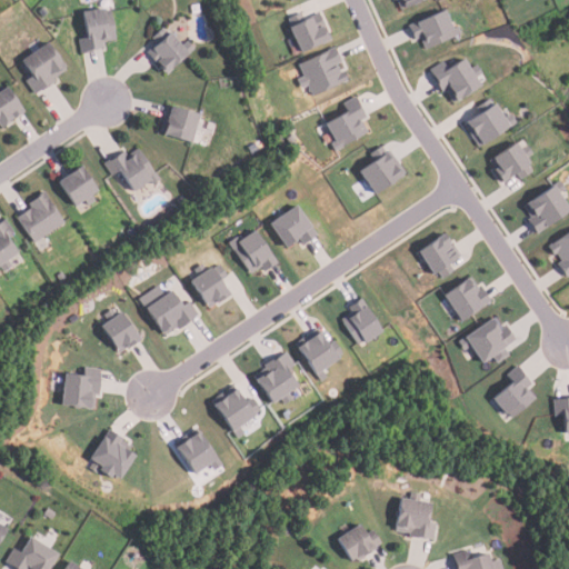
[(423,0),(400,11),(395,0),(423,0)]
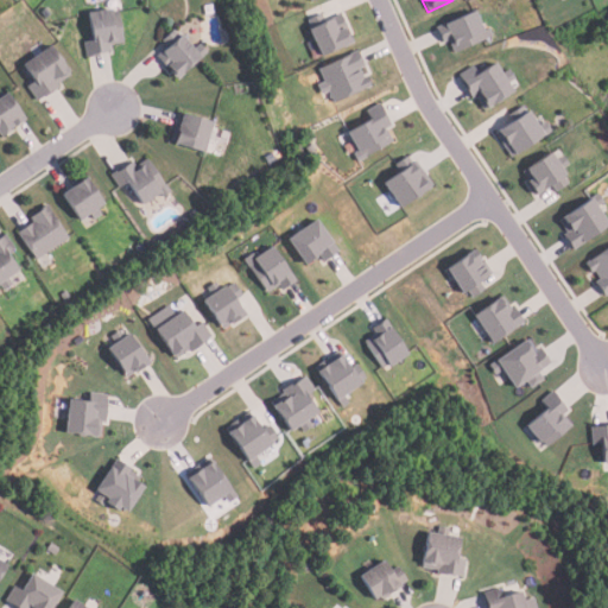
[(40,13),(45,8),(51,14),(45,19),(40,13)]
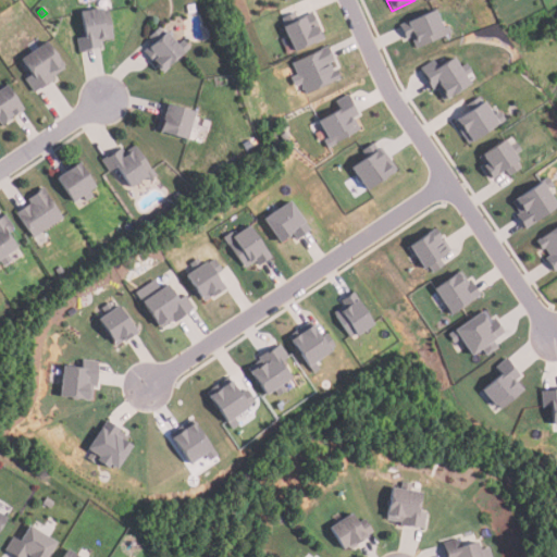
[(107,10),(113,39),(100,42),(101,48),(79,52),(76,39),(84,37),(79,13),(99,9),(100,11),(107,10)]
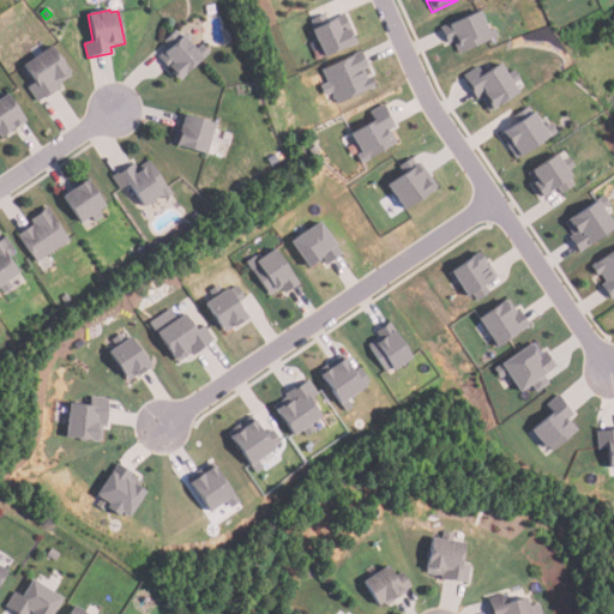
[(498,37),(461,54),(455,40),(447,43),(441,29),(480,12),(488,30),(493,28),(498,37)]
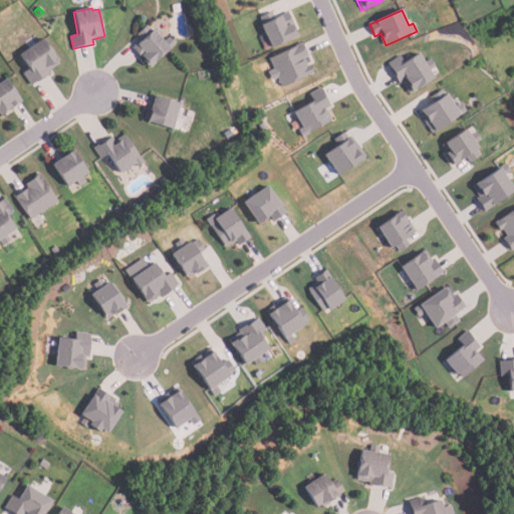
[(270,50),(260,26),(288,12),(292,20),(284,24),(286,27),(292,23),(298,37),(270,50)]
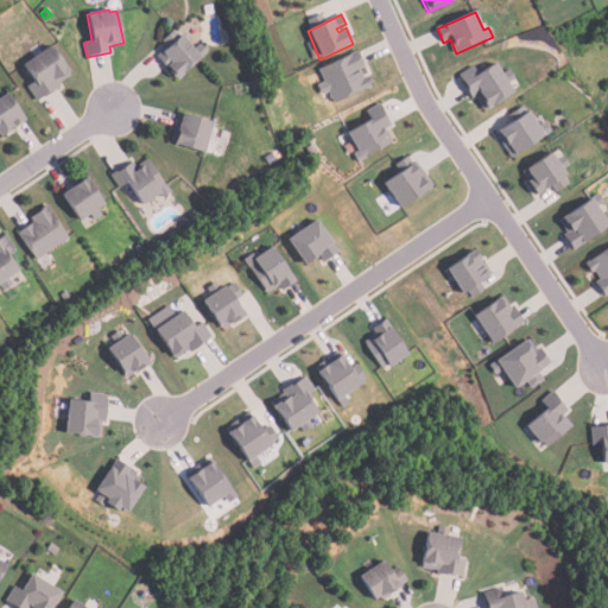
[(208,52),(176,80),(156,56),(168,46),(162,40),(173,30),(179,37),(181,36),(192,49),(200,43),(208,52)]
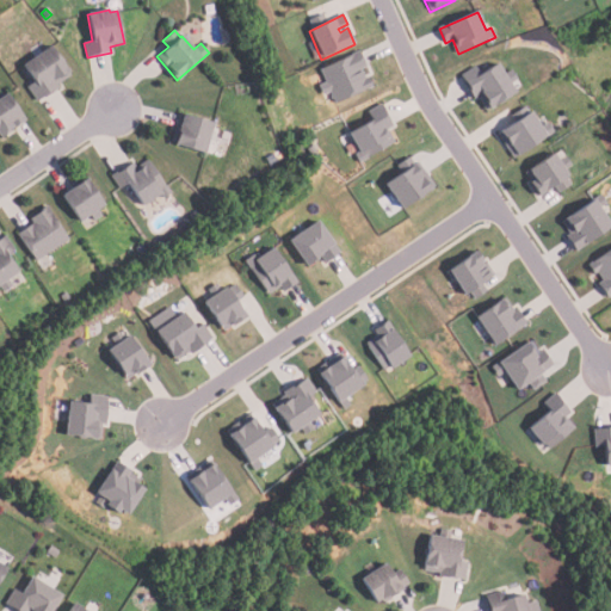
[(50,45),(22,65),(32,82),(26,87),(36,103),(60,87),(57,84),(71,75),(50,45)]
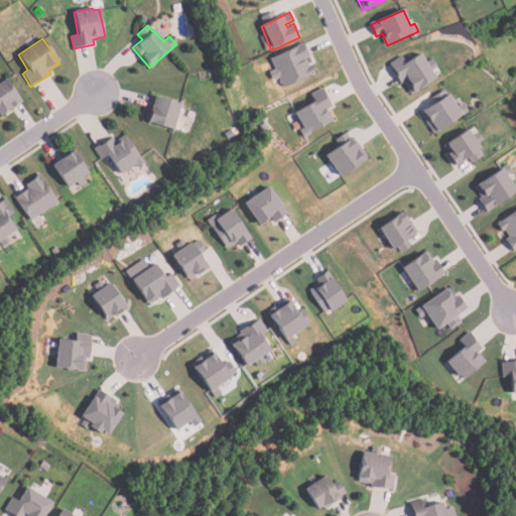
[(283,87),(278,77),(271,80),(268,73),(274,70),(269,58),(302,43),(308,56),(304,58),(307,67),(310,65),(314,73),(283,87)]
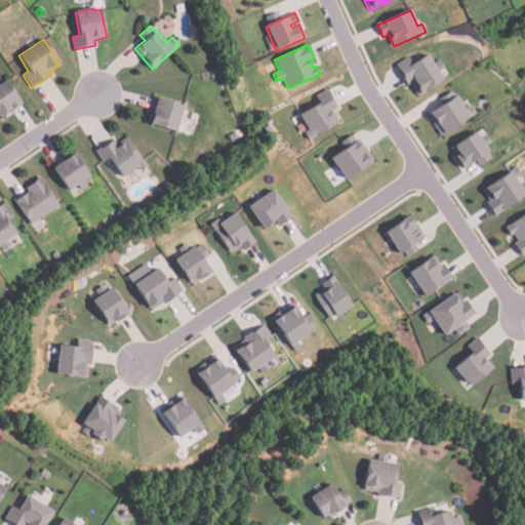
[(429,54),(434,64),(440,61),(445,69),(439,72),(444,80),(417,95),(410,83),(407,85),(396,65),(409,57),(413,64),(429,54)]
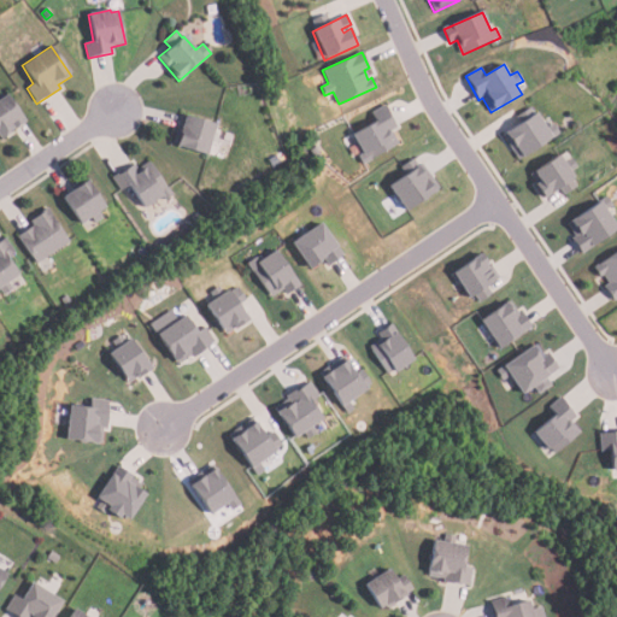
[(0,137),(0,98),(6,94),(27,123),(1,140),(0,137)]
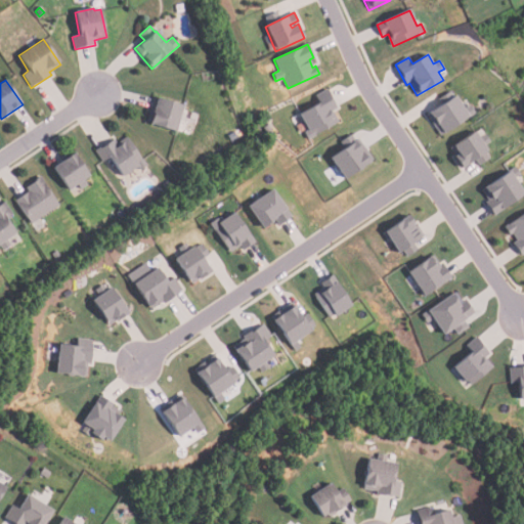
[(474,114),(440,135),(427,115),(441,105),(437,99),(450,91),(454,97),(455,96),(465,110),(470,106),(474,114)]
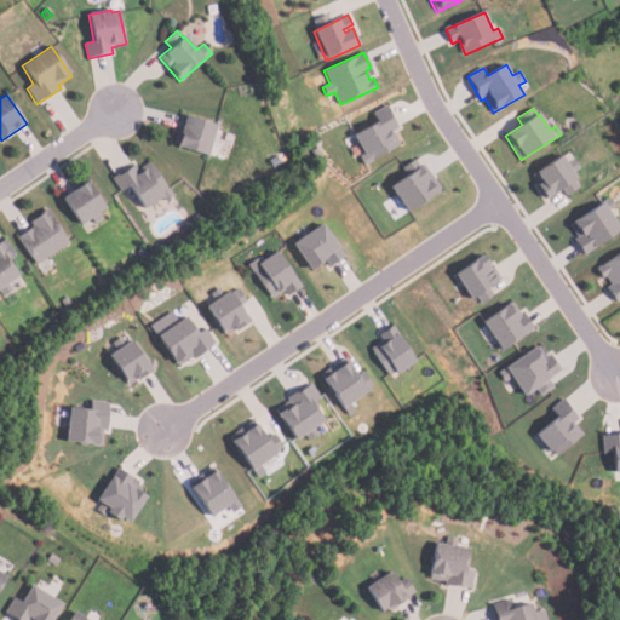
[(217,126),(207,158),(172,147),(182,115),(217,126)]
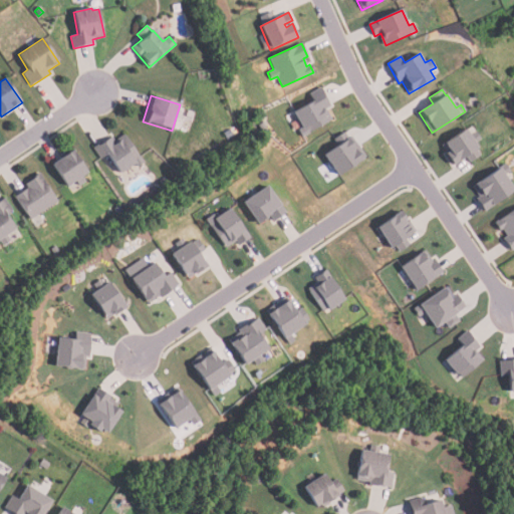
[(332,120),(302,138),(298,131),(302,129),(293,112),(324,95),(330,106),(326,109),(332,120)]
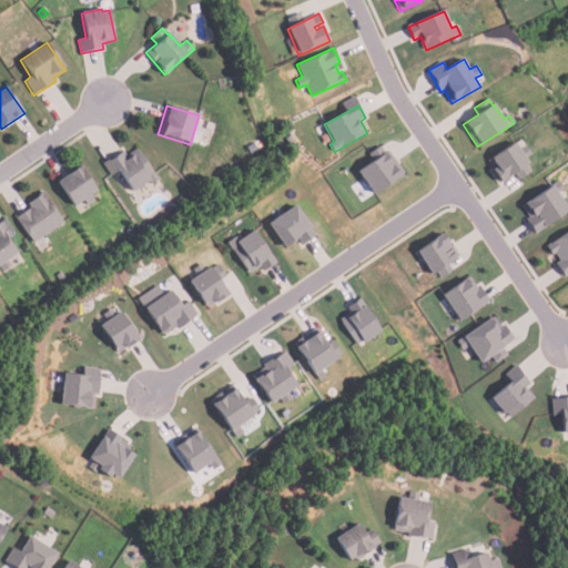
[(292,145),(286,139),(291,135),(295,143),(292,145)]
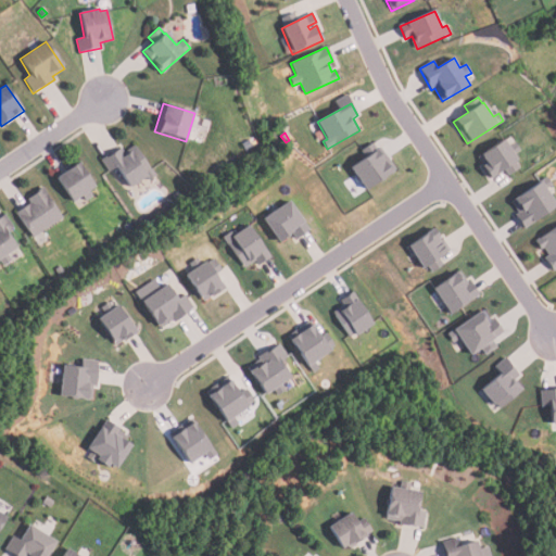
[(252,147),(244,150),(241,144),(249,140),(252,147)]
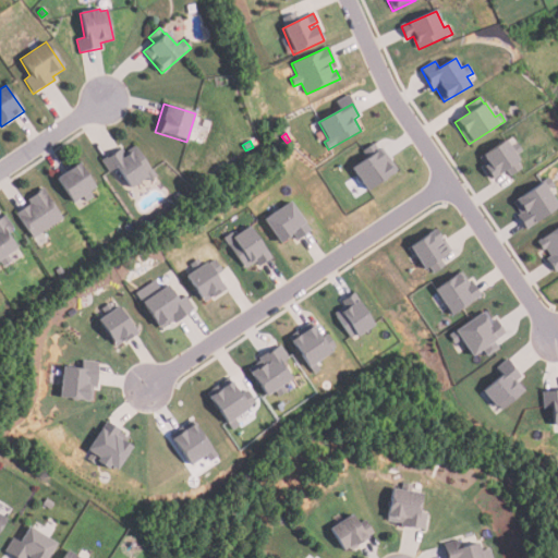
[(508,141),(480,158),(494,180),(507,171),(511,177),(522,170),(518,162),(520,161),(517,155),(523,152),(517,142),(511,146),(508,141)]
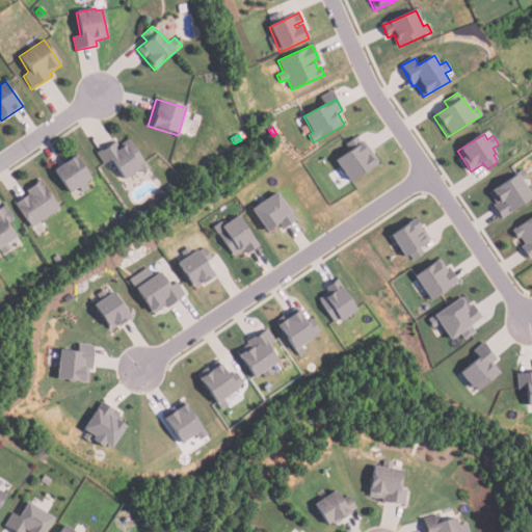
[(142,174),(139,169),(125,179),(112,159),(104,163),(97,153),(116,140),(118,143),(129,137),(150,168),(142,174)]
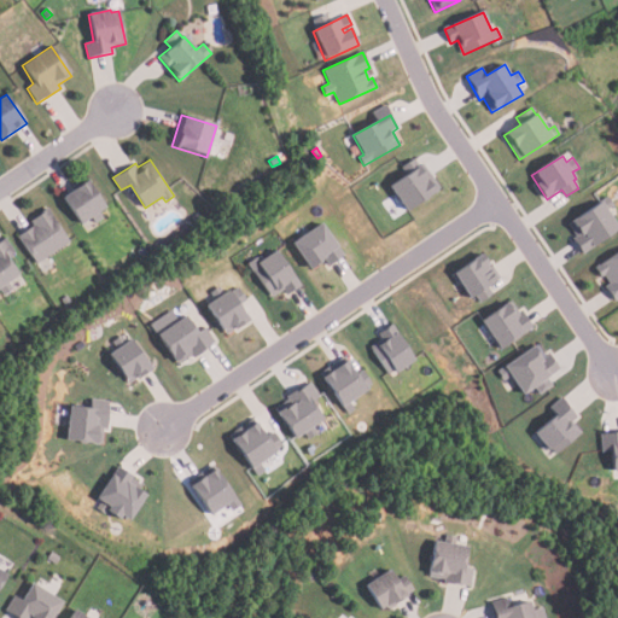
[(423,164),(439,188),(407,210),(392,187),(408,178),(402,168),(414,159),(419,167),(423,164)]
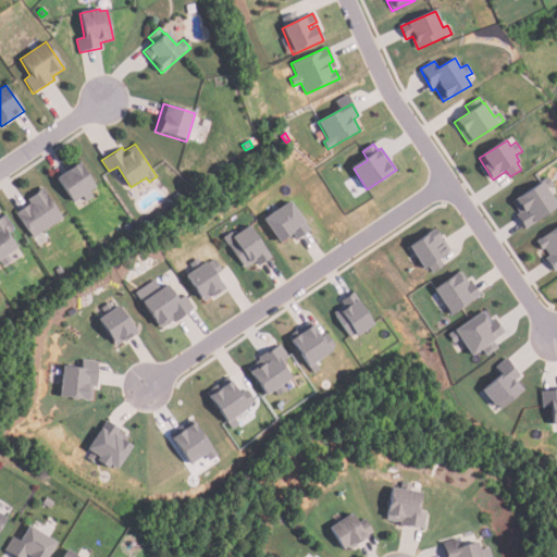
[(57,178),(79,164),(96,188),(89,192),(93,197),(86,201),(83,196),(73,202),(57,178)]
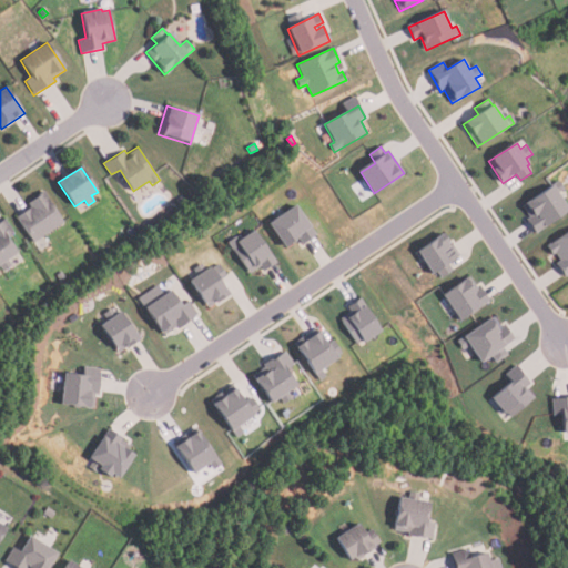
[(559,182),(523,208),(530,217),(527,220),(537,234),(567,212),(567,208),(559,194),(565,190),(559,182)]
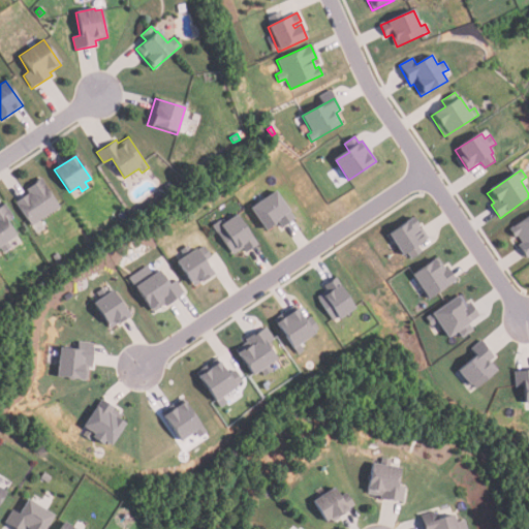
[(40,179),(59,208),(31,226),(16,203),(28,194),(26,190),(33,185),(32,184),(40,179)]
